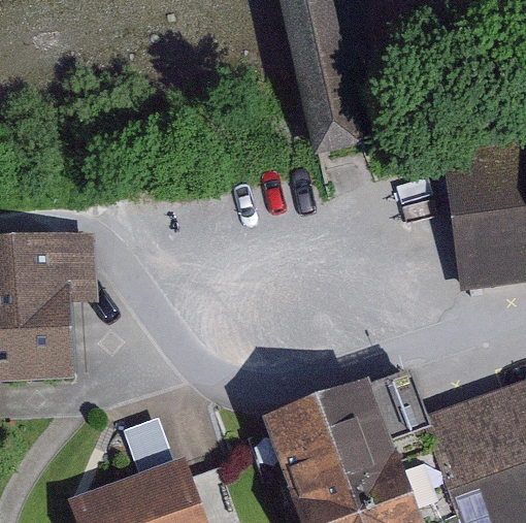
[(525,144),(442,156),(460,296),(525,287),(525,144)]
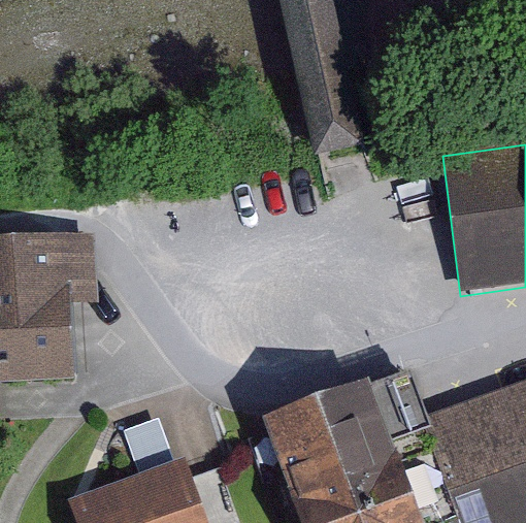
[(0,384),(78,381),(74,304),(98,303),(94,233),(0,238),(0,384)]
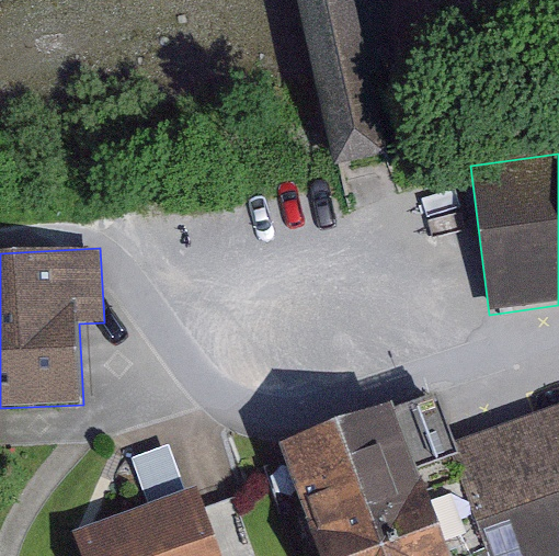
[(388,398),(277,438),(318,555),(467,555),(482,549),(448,454),(456,451),(453,443),(436,390),(391,406),(388,398)]
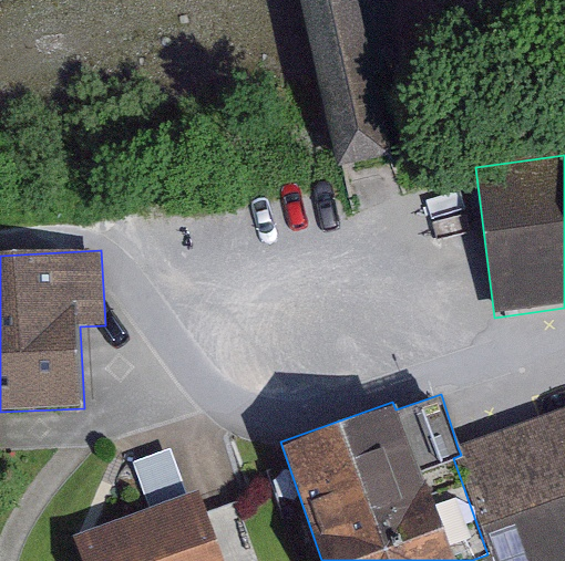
[(564,560),(564,408),(458,447),(461,455),(453,458),(488,554),(472,560),(564,560)]
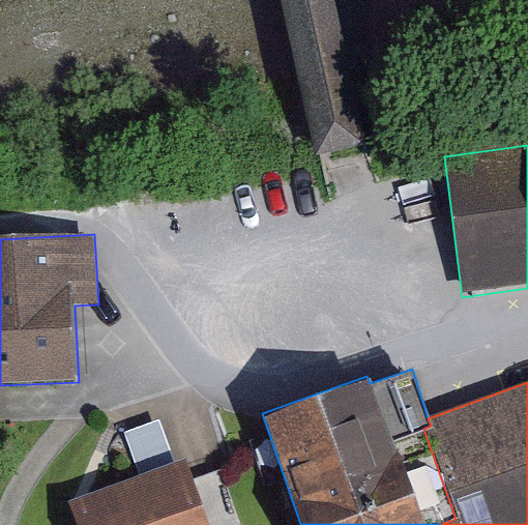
[(205,524),(183,459),(65,500),(74,524),(205,524)]
